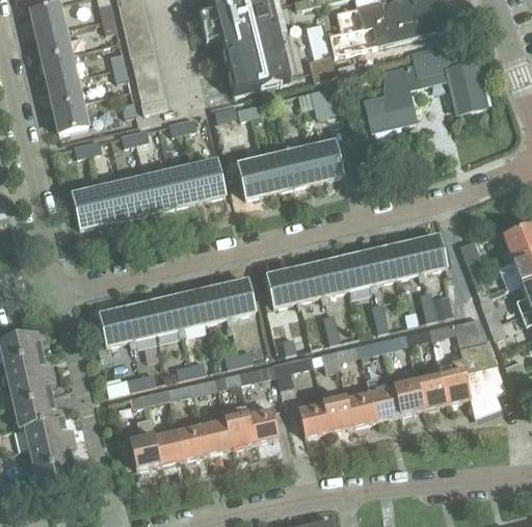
[(98,0),(102,20),(113,18),(108,0),(98,0)]
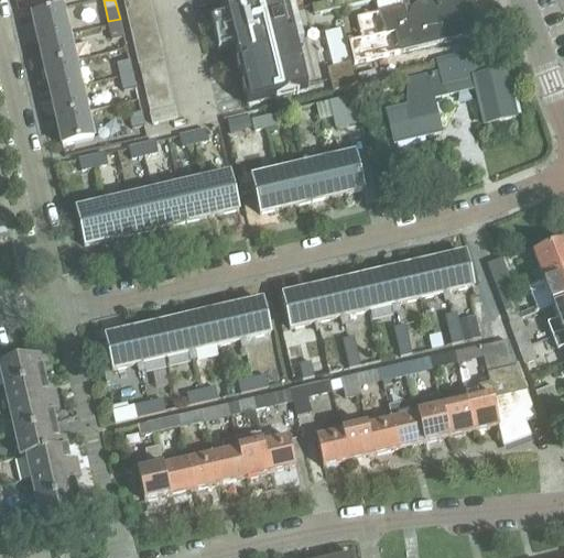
[(125,2),(128,14),(152,9),(151,0),(134,0),(125,2)]
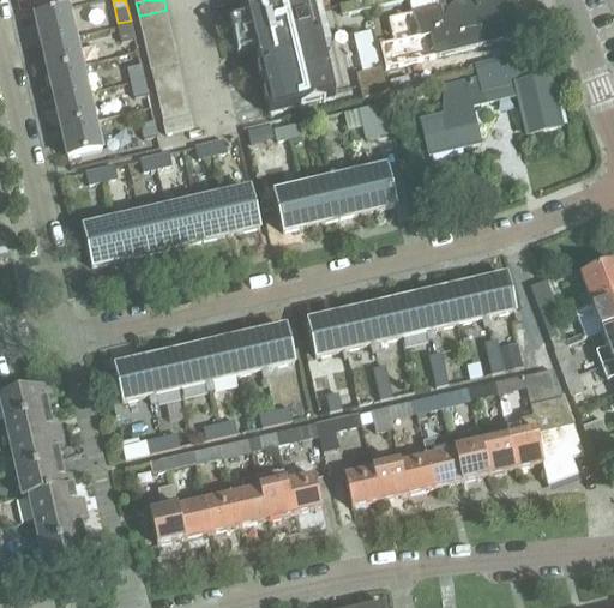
[(241,0),(242,2),(246,1),(259,56),(256,58),(269,112),(336,95),(311,0),(241,0)]
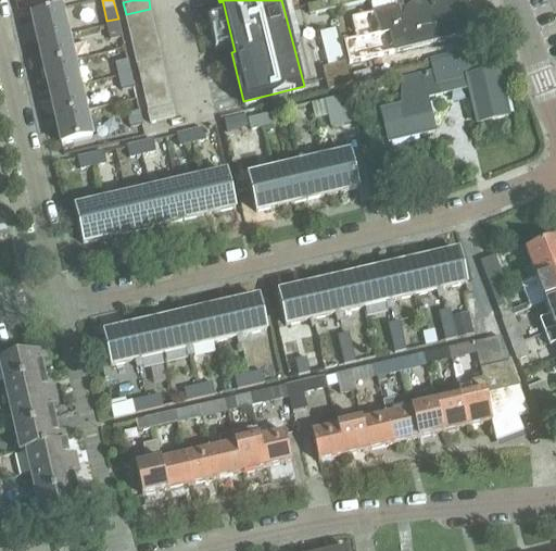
[(329,7),(340,3),(357,0),(316,0),(307,2),(310,11),(329,7)]
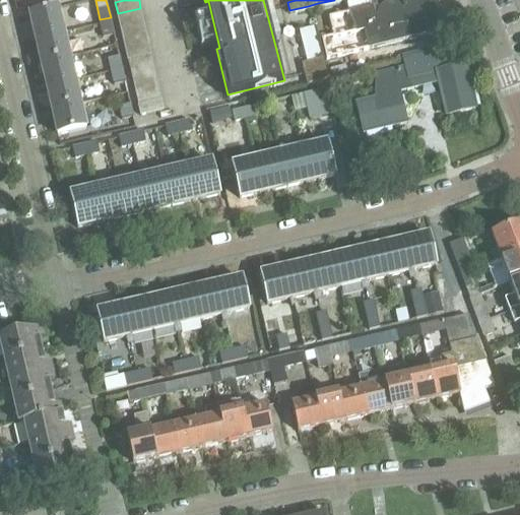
[(349,8),(344,10),(344,11),(350,10),(356,28),(365,26),(369,46),(439,28),(429,1),(431,0),(403,0),(404,5),(401,6),(400,4),(399,2),(395,0),(385,0),(383,1),(380,4),(378,7),(376,0),(347,0),(349,8)]
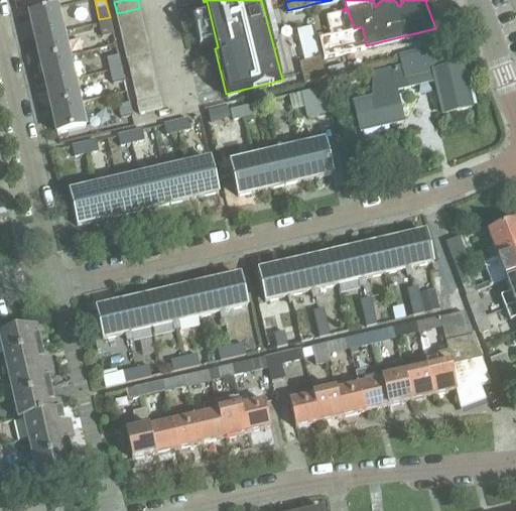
[(29,10),(35,34),(62,28),(57,4),(29,10)]
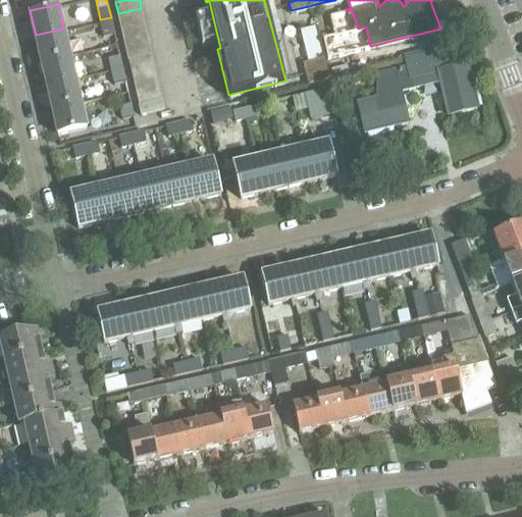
[(144,18),(141,8),(118,13),(120,24),(144,18)]
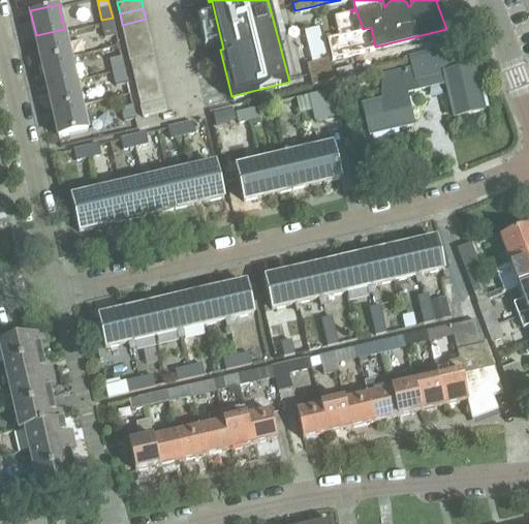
[(116,31),(113,18),(101,20),(104,33),(116,31)]
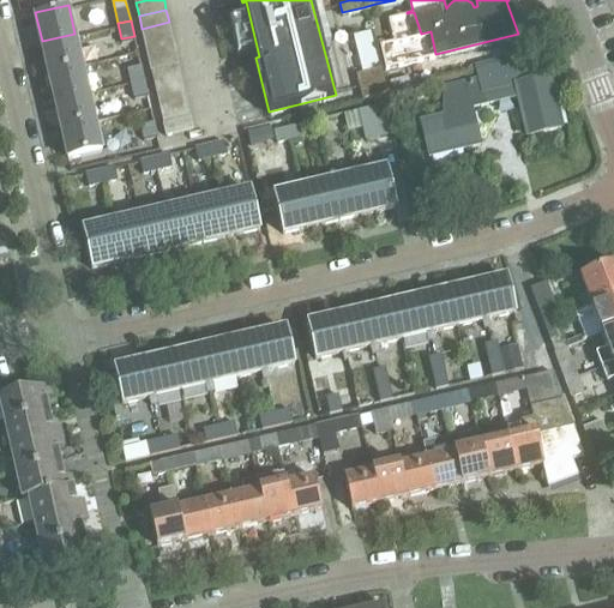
[(142,29),(145,41),(172,35),(169,22),(142,29)]
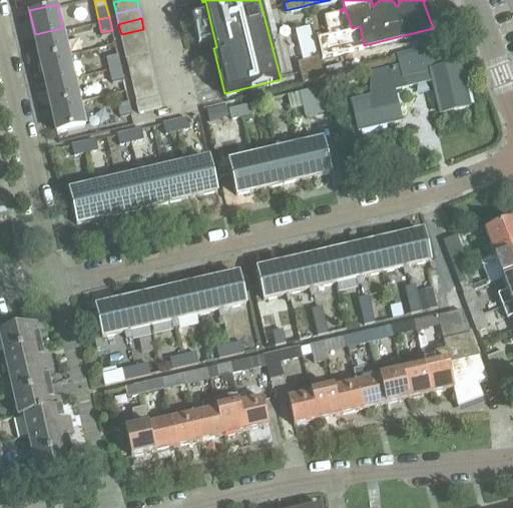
[(68,51),(62,28),(35,34),(40,58),(68,51)]
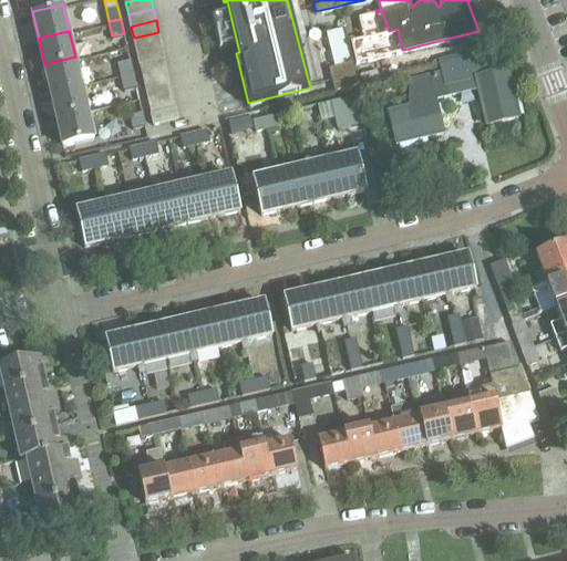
[(158,32),(134,38),(136,50),(162,44),(158,32)]
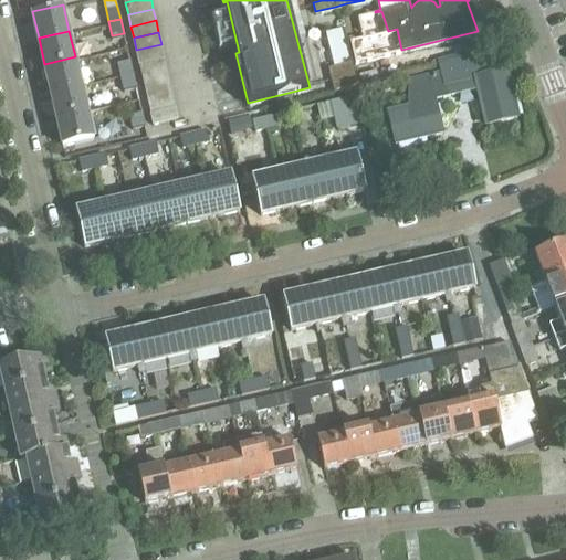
[(136,50),(139,62),(164,56),(161,44),(136,50)]
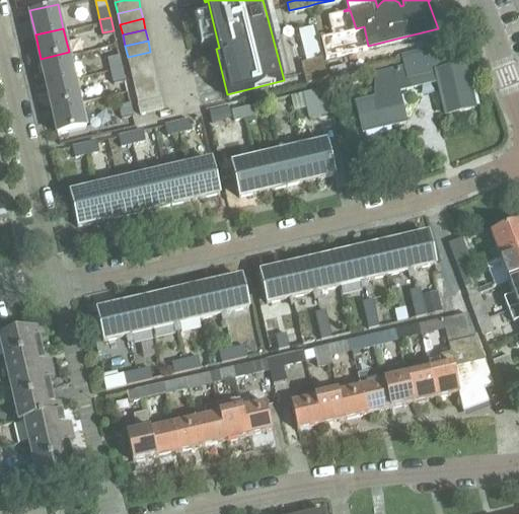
[(74,76),(69,52),(41,59),(47,82),(74,76)]
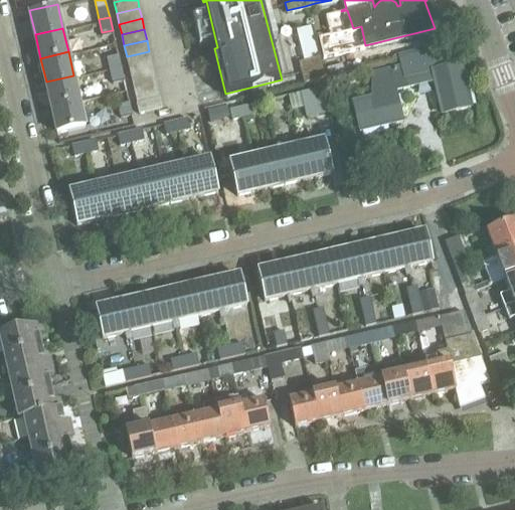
[(107,53),(110,67),(121,64),(118,51),(107,53)]
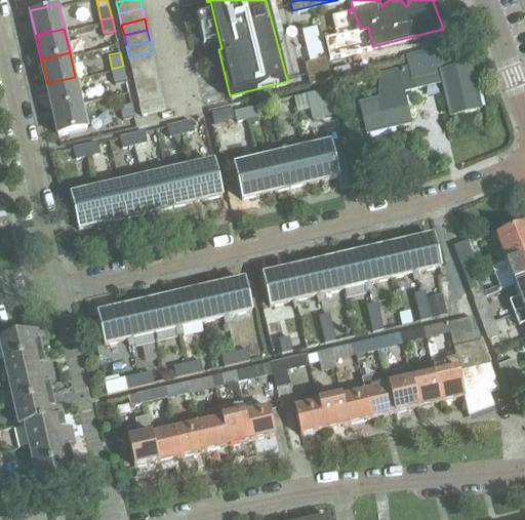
[(152,52),(129,57),(131,69),(155,63),(152,52)]
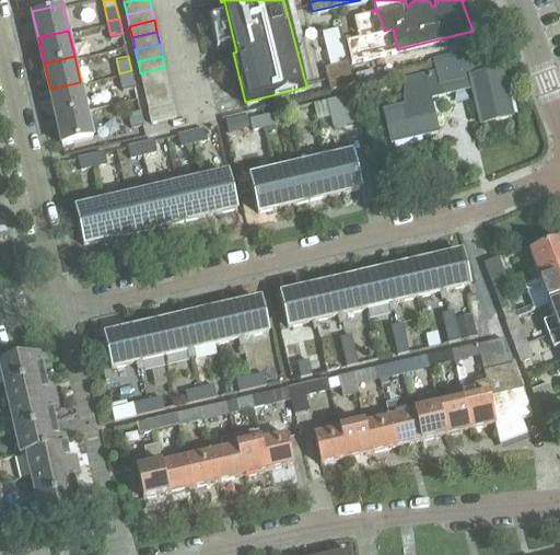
[(404,104),(384,110),(392,140),(438,129),(429,95),(455,89),(454,96),(458,96),(461,95),(462,95),(466,93),(462,88),(471,84),(480,122),(513,113),(501,67),(488,70),(480,58),(405,77),(404,104)]
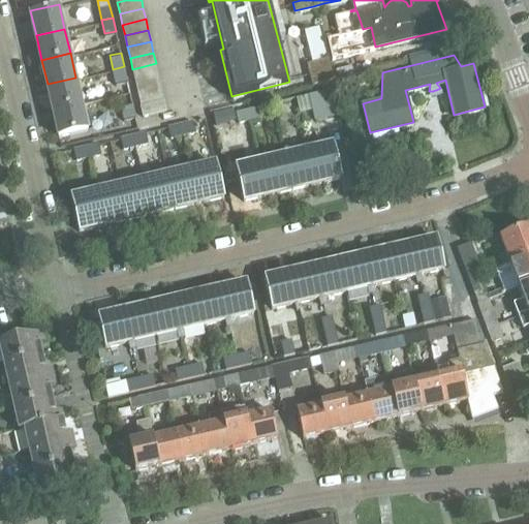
[(312,83),(313,83),(334,78),(329,56),(313,60),(307,61),(312,83)]
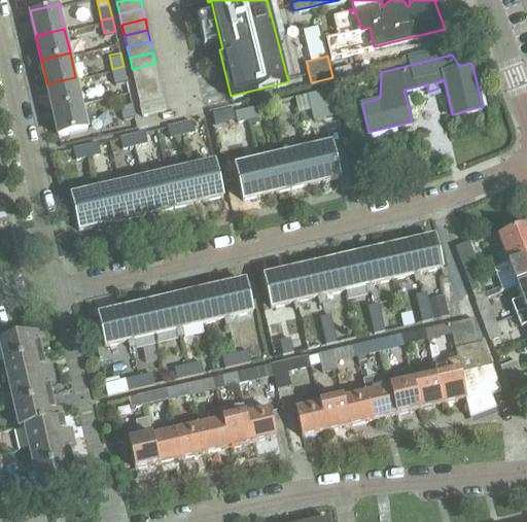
[(132,69),(135,78),(157,73),(155,63),(132,69)]
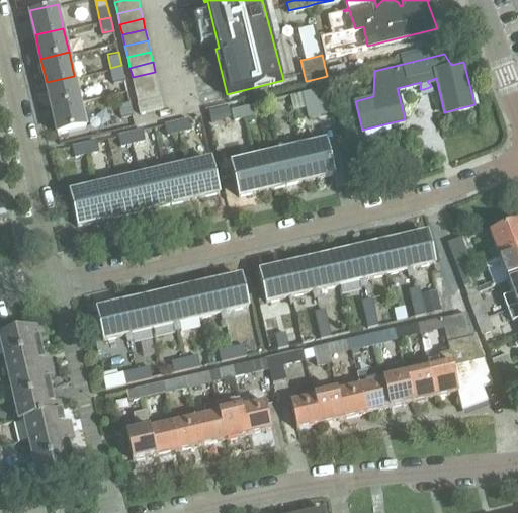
[(124,78),(121,65),(110,68),(113,81),(124,78)]
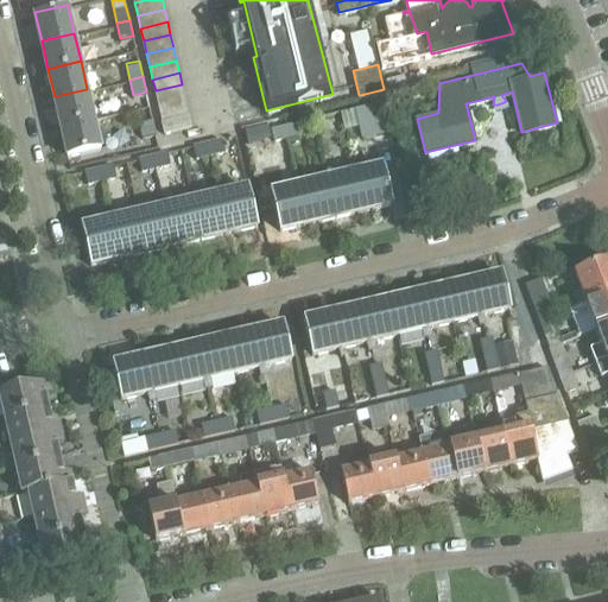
[(185,97),(182,84),(156,90),(158,103),(185,97)]
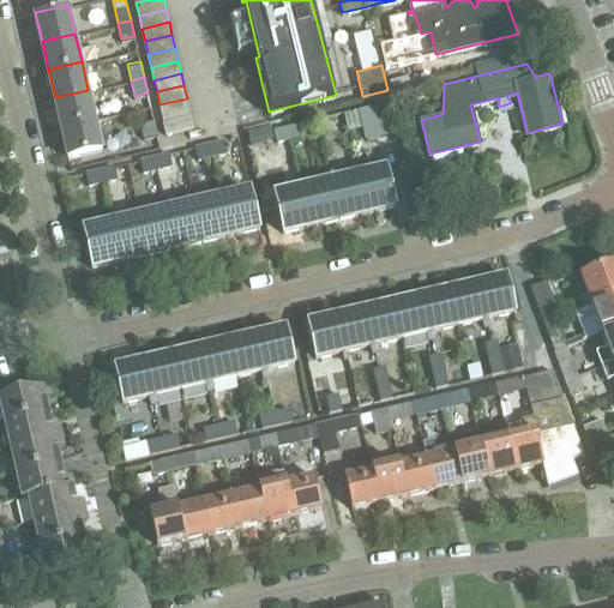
[(55,97),(62,126),(95,119),(88,90),(55,97)]
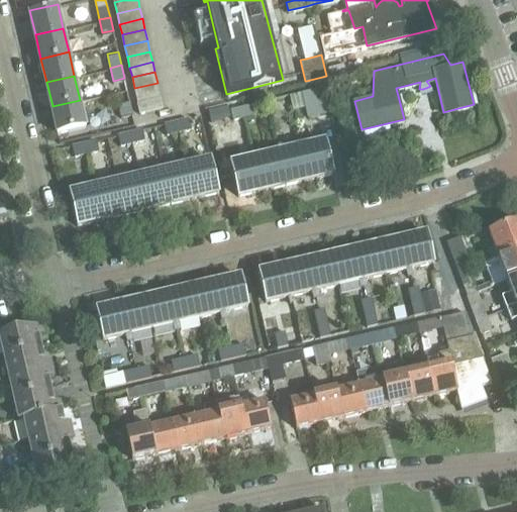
[(134,88),(137,100),(160,94),(158,83),(134,88)]
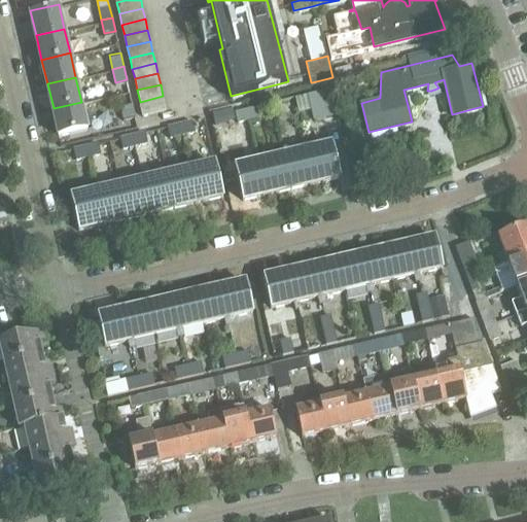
[(328,87),(309,92),(315,116),(334,112),(328,87)]
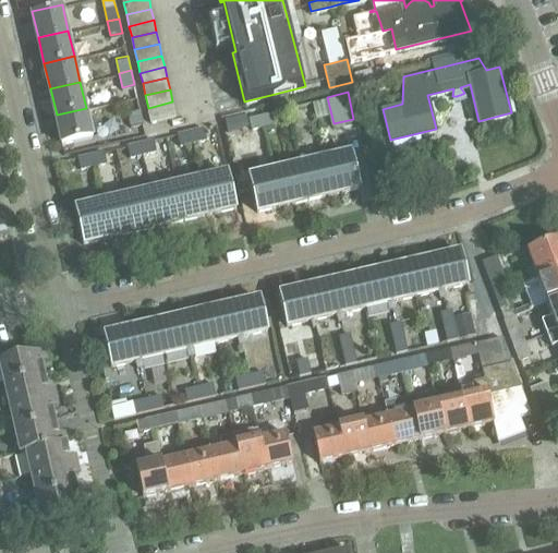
[(148,108),(150,120),(176,113),(172,101),(148,108)]
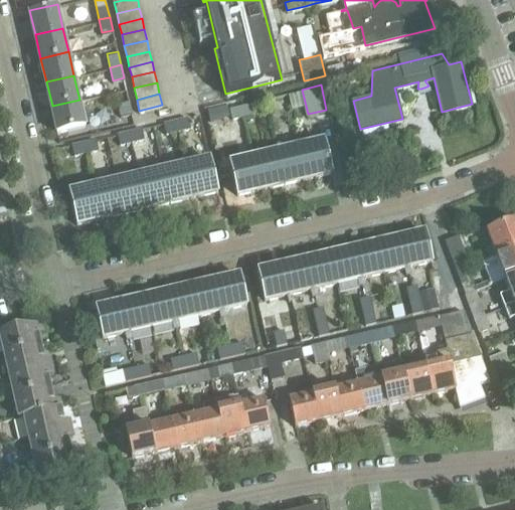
[(121,115),(132,113),(129,99),(118,101),(121,115)]
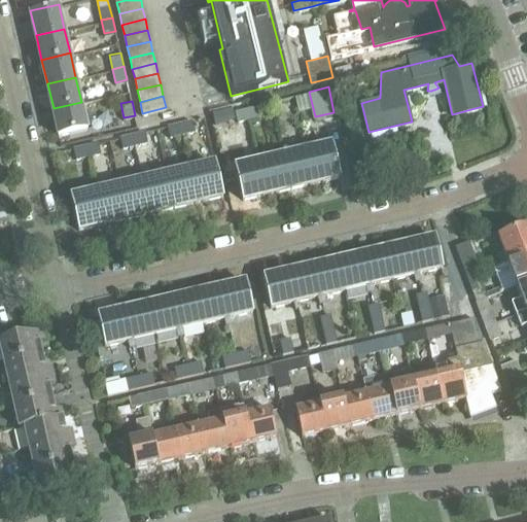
[(86,126),(81,102),(54,108),(59,133),(86,126)]
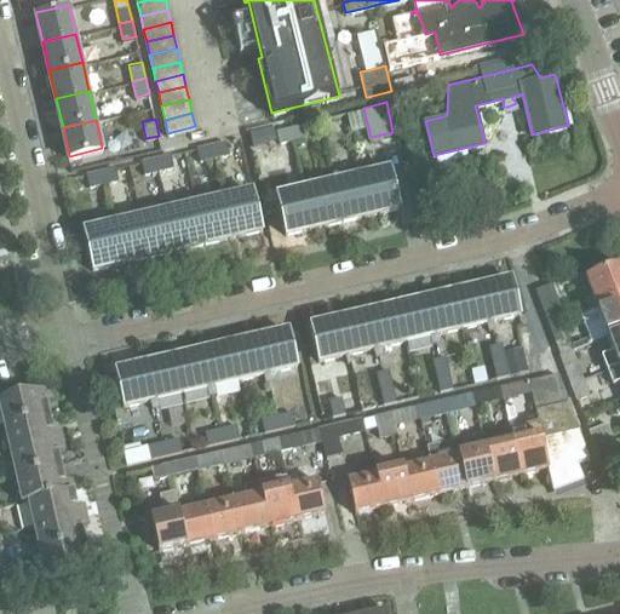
[(306,120),(291,124),(294,137),(309,133),(306,120)]
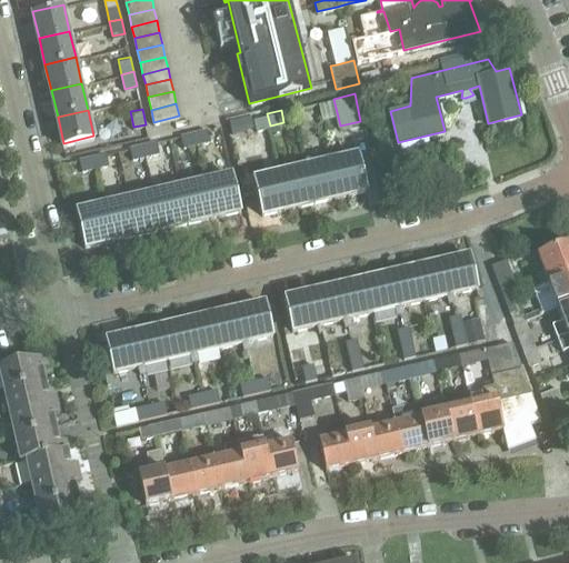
[(267,113),(253,117),(257,129),(270,126),(267,113)]
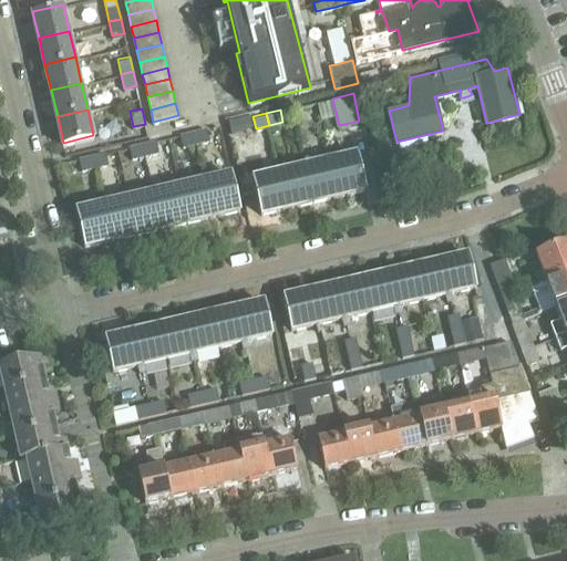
[(238,116),(227,118),(230,130),(240,127),(238,116)]
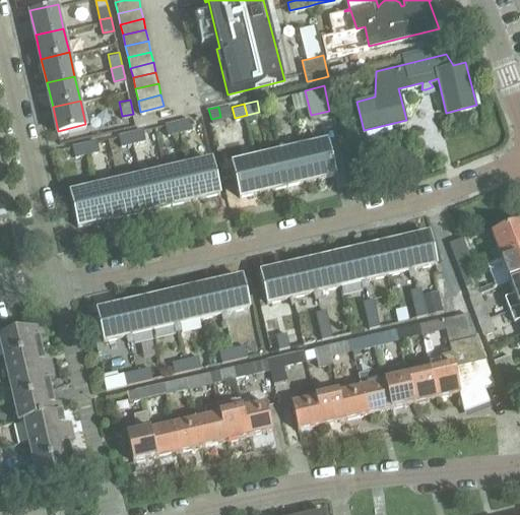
[(189,116),(177,118),(180,130),(192,127),(189,116)]
